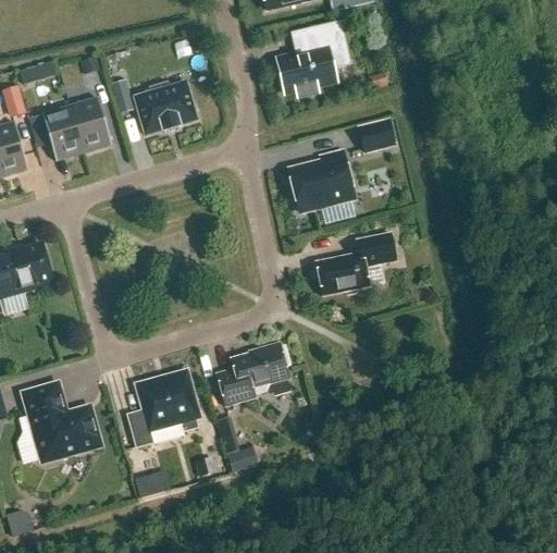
[(263,0),(267,9),(302,0),(263,0)]
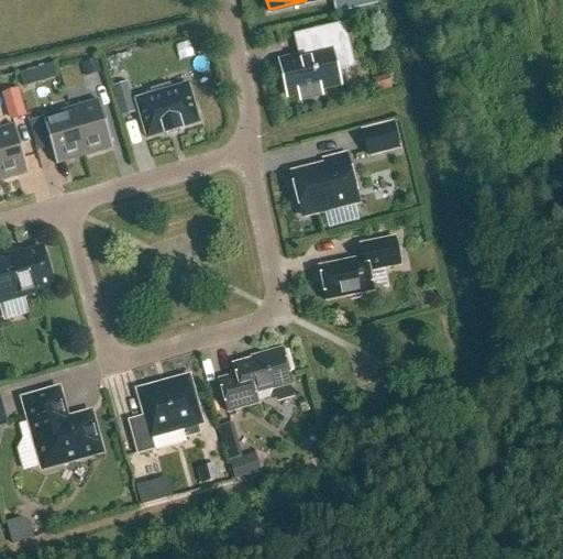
[(378,17),(381,17),(377,4),(375,4),(355,10),(359,22),(378,17)]
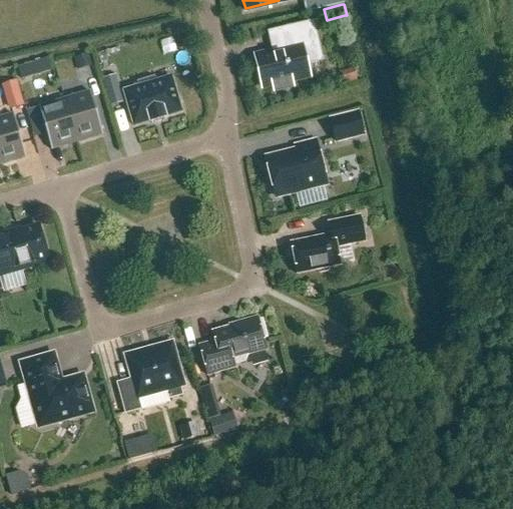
[(254,53),(263,85),(274,83),(275,88),(293,84),(292,78),(310,74),(307,62),(323,58),(313,19),(278,27),(283,47),(254,53)]
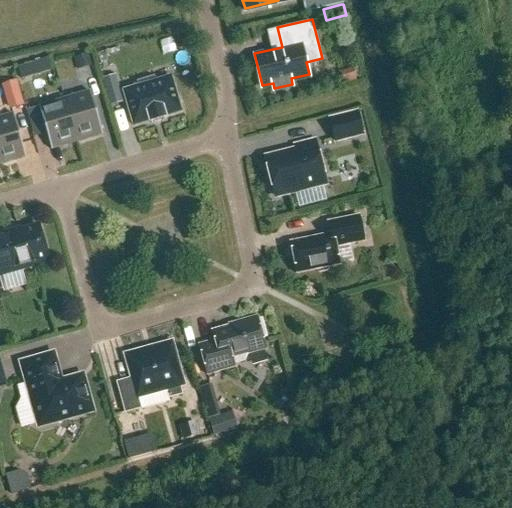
[(74,55),(77,67),(92,63),(88,51),(74,55)]
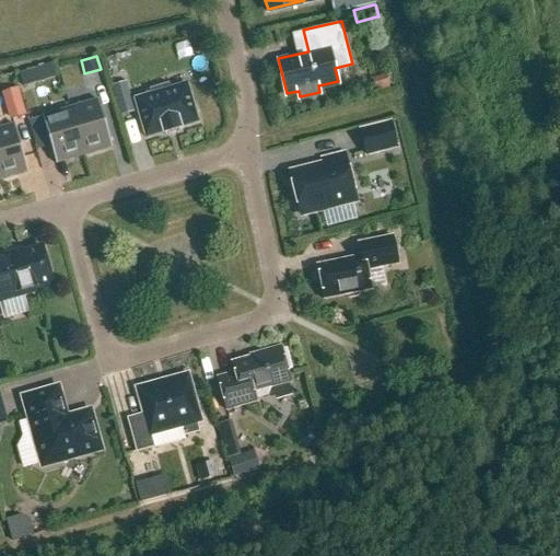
[(36,66),(20,70),(24,84),(39,79),(36,66)]
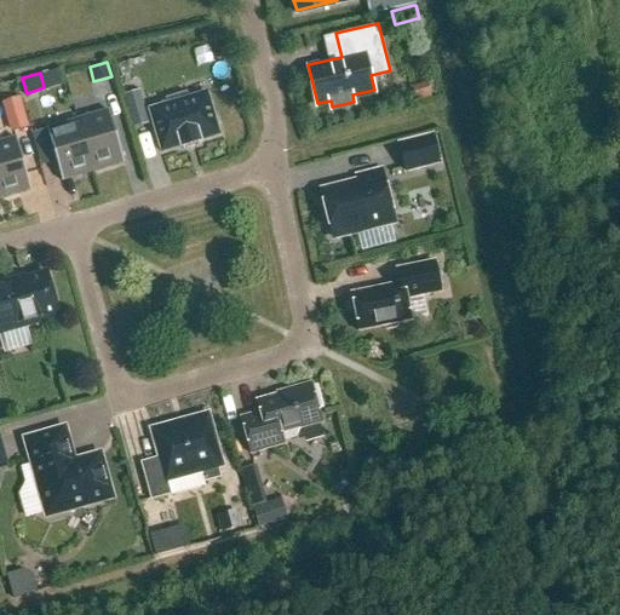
[(426,80),(412,84),(417,98),(431,93),(426,80)]
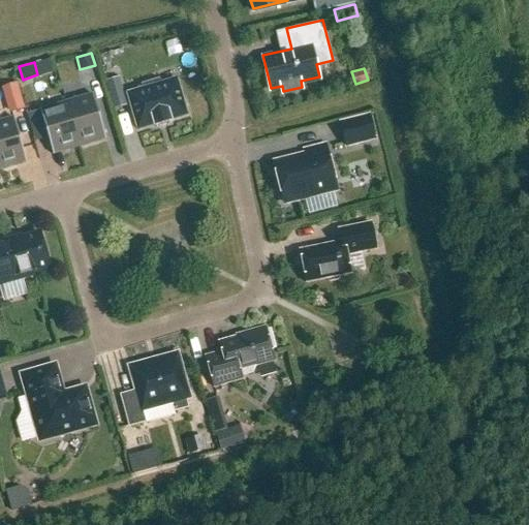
[(105,79),(106,84),(114,106),(127,102),(119,74),(105,79)]
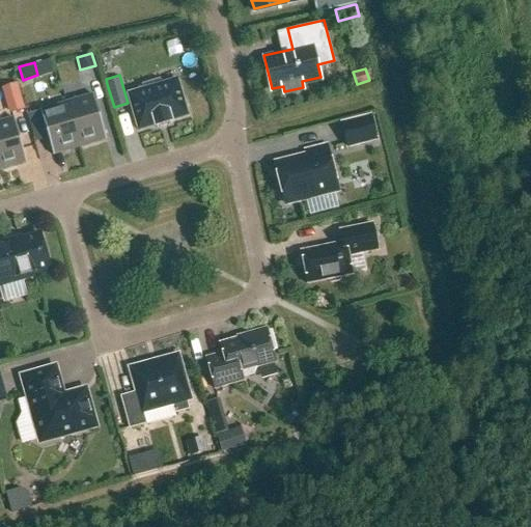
[(154,123),(154,125),(170,119),(169,118),(188,113),(176,77),(161,81),(160,76),(141,82),(143,87),(128,91),(138,128),(154,123)]
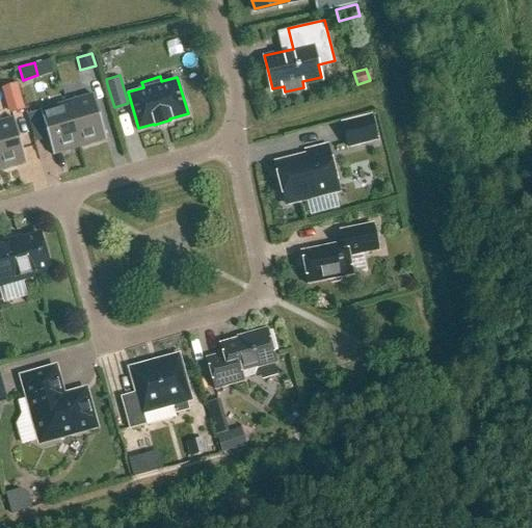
[(94,93),(67,101),(80,146),(107,137),(94,93)]
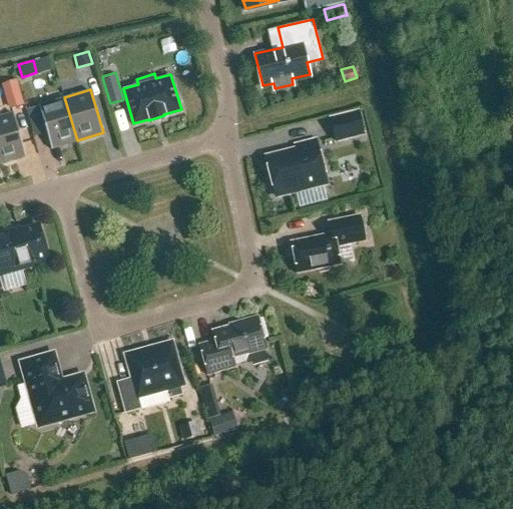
[(19,90),(5,94),(8,107),(23,103),(19,90)]
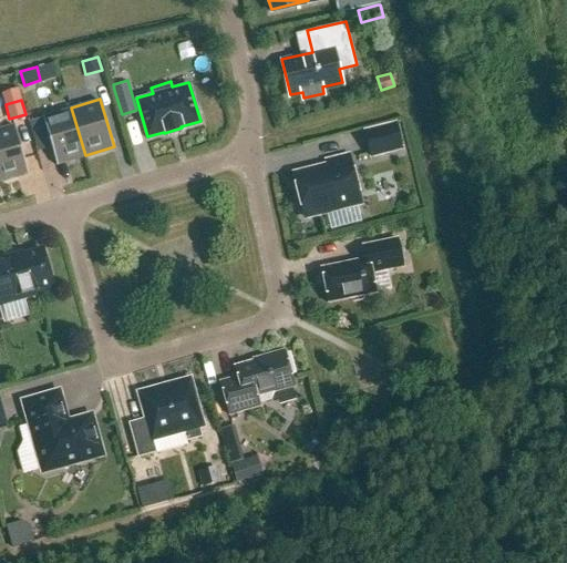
[(85,155),(71,108),(43,115),(57,164),(85,155)]
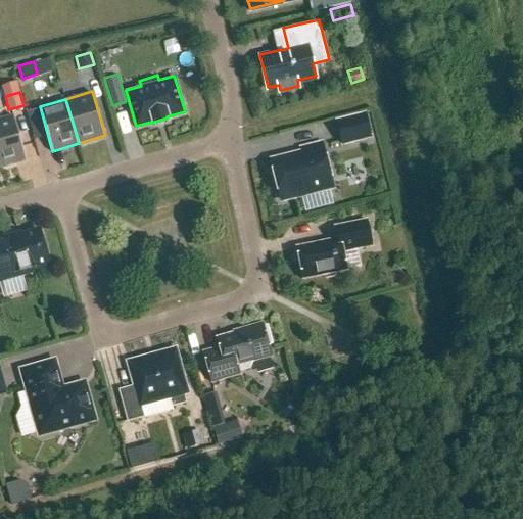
[(342,142),(370,135),(365,113),(337,120),(342,142)]
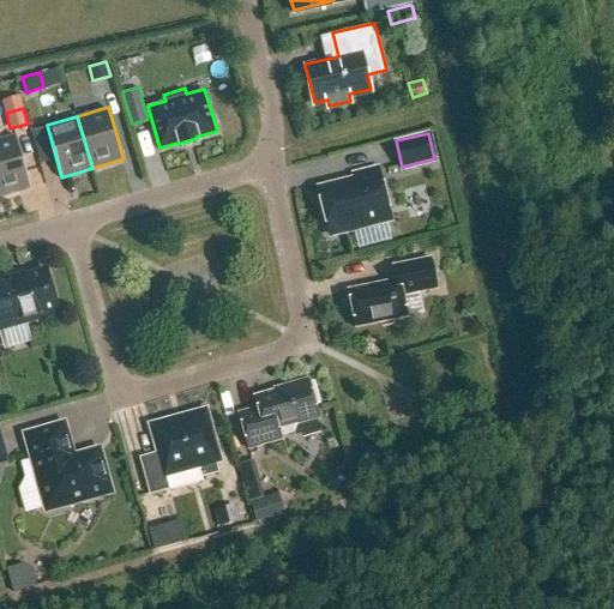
[(16,134),(0,138),(0,194),(31,186),(16,134)]
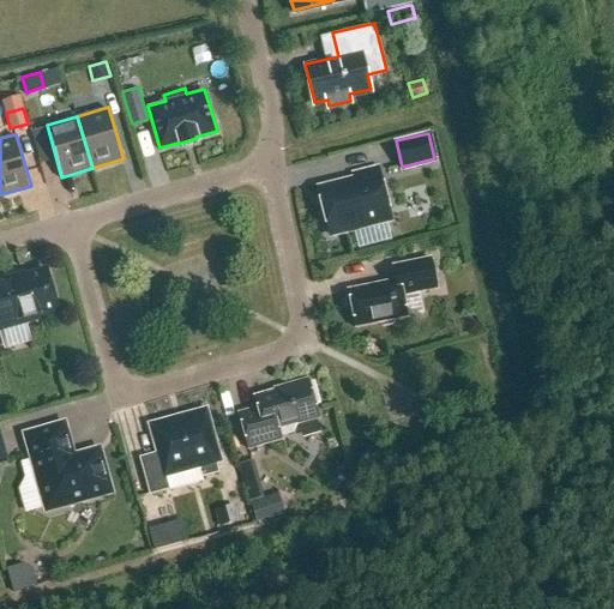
[(354,173),(355,179),(319,187),(330,233),(390,217),(378,167),(354,173)]
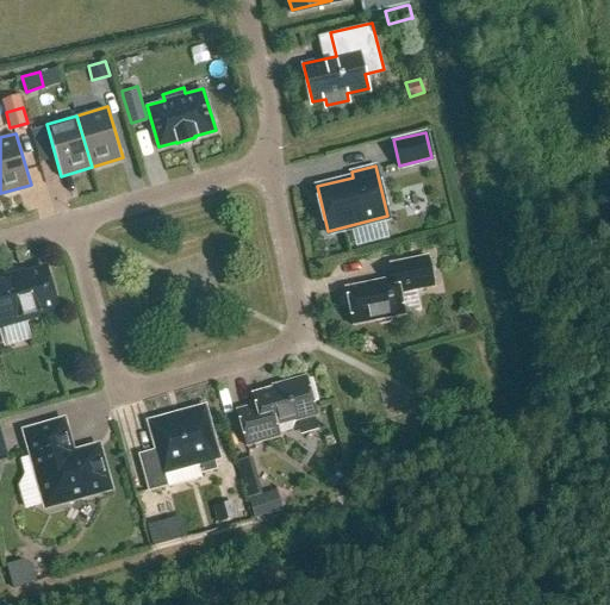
[(405,313),(402,292),(435,285),(429,254),(391,262),(392,276),(346,286),(353,323),(374,319),(380,323),(390,320),(394,316),(405,313)]
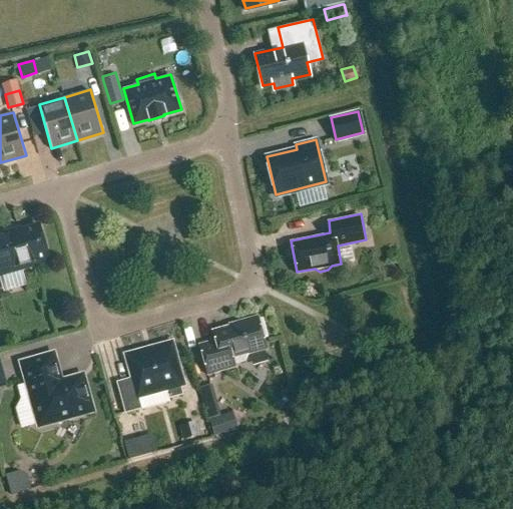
[(33,265),(31,261),(48,257),(39,225),(12,232),(10,229),(0,231),(0,274),(7,273),(7,271),(18,267),(18,270),(33,265)]
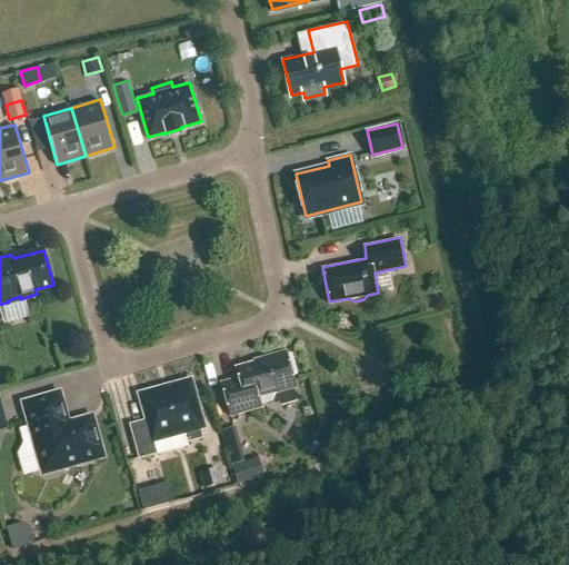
[(292,373),(297,372),(291,353),(287,354),(286,349),(265,356),(265,357),(236,366),(239,376),(221,382),(230,414),(261,406),(260,402),(272,398),(275,392),(296,386),(292,373)]
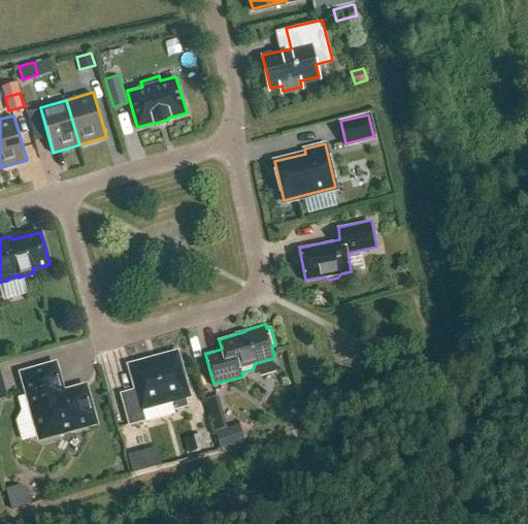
[(178,407),(188,404),(185,396),(189,395),(177,351),(129,364),(136,388),(121,392),(129,423),(145,419),(142,407),(176,398),(178,407)]
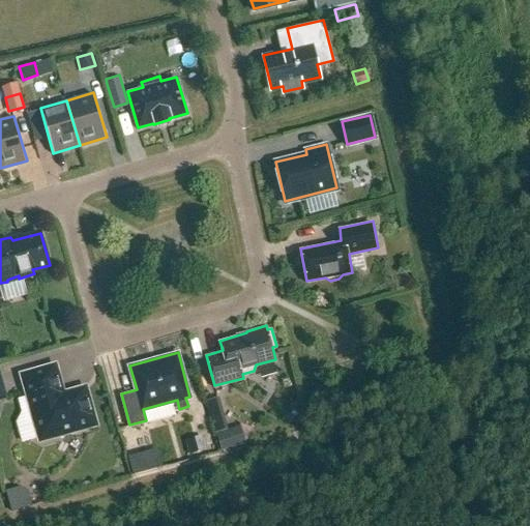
[(25,375),(41,437),(93,422),(84,388),(68,392),(59,390),(54,367),(25,375)]
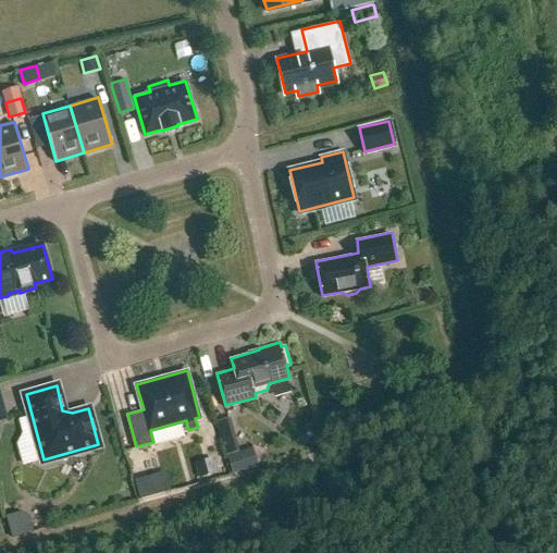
[(230,416),(217,419),(220,431),(233,427),(230,416)]
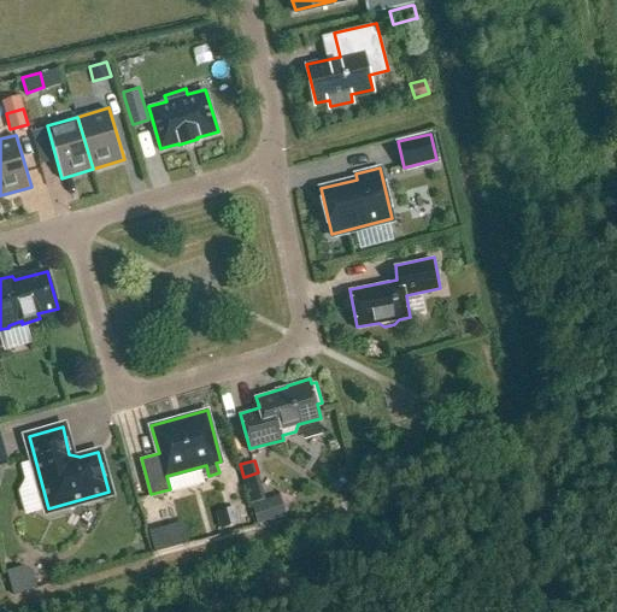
[(262,484),(247,489),(251,501),(265,496),(262,484)]
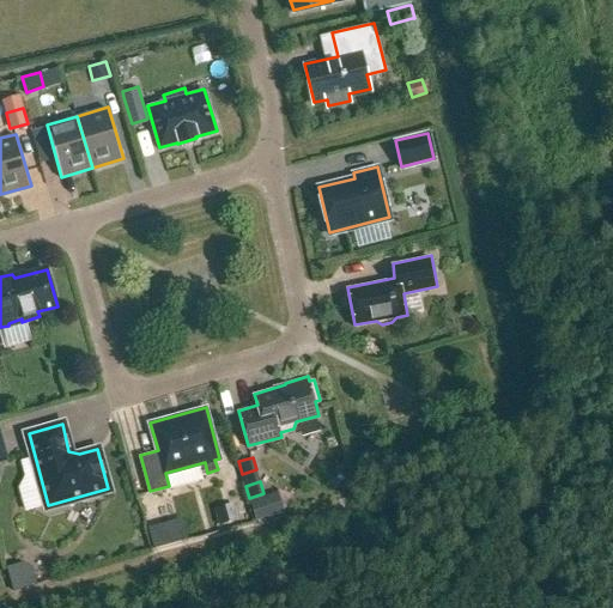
[(250,500),(256,518),(285,509),(279,490),(250,500)]
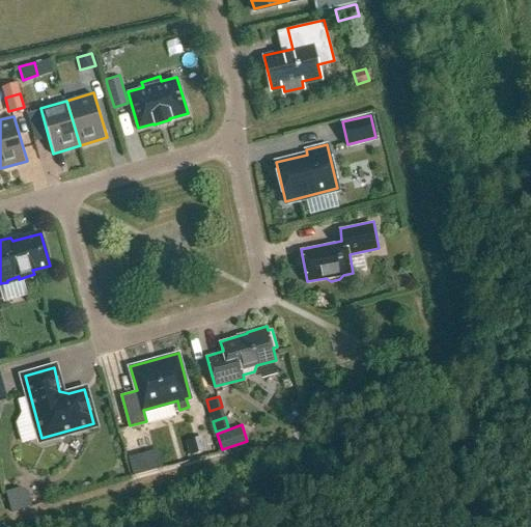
[(186,438),(190,452),(206,447),(203,434),(186,438)]
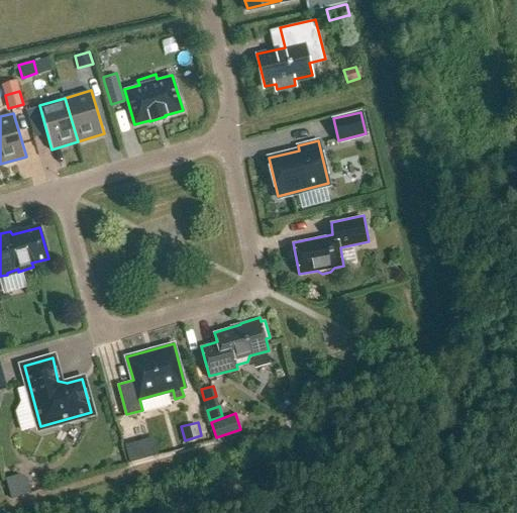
[(129,462),(142,457),(160,452),(153,434),(123,443),(129,462)]
